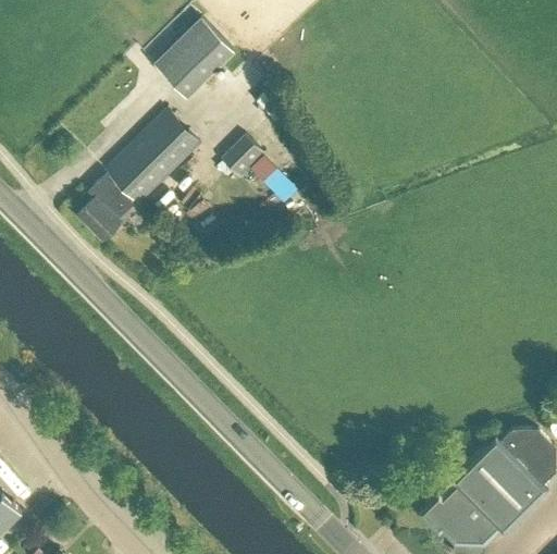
[(202,16),(192,26),(153,64),(185,96),(233,49),(202,16)]
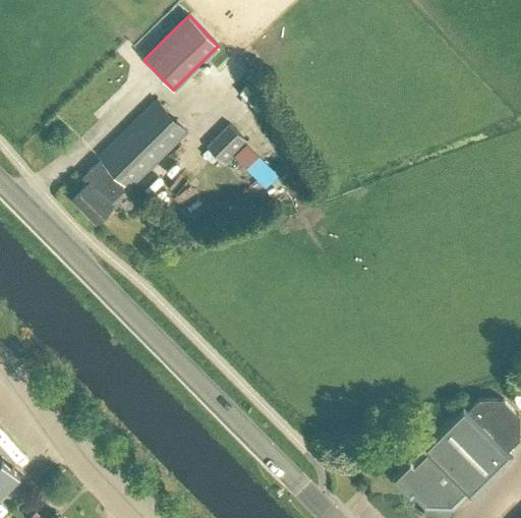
[(71,199),(95,224),(113,206),(110,204),(126,187),(128,190),(185,133),(155,102),(98,159),(100,161),(82,178),(88,183),(71,199)]
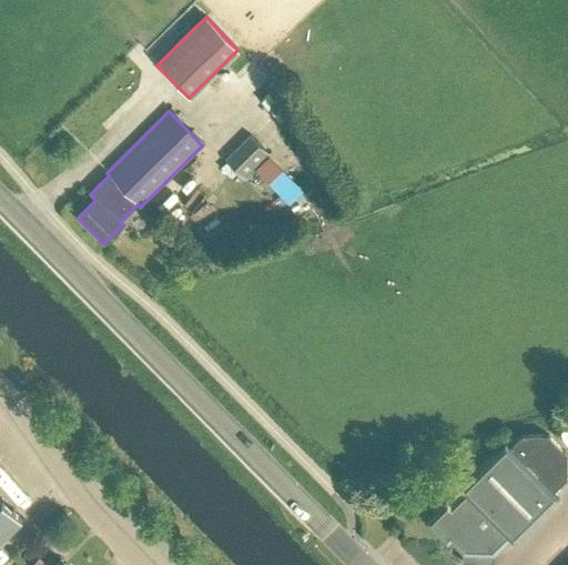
[(250,135),(224,160),(244,181),(270,157),(250,135)]
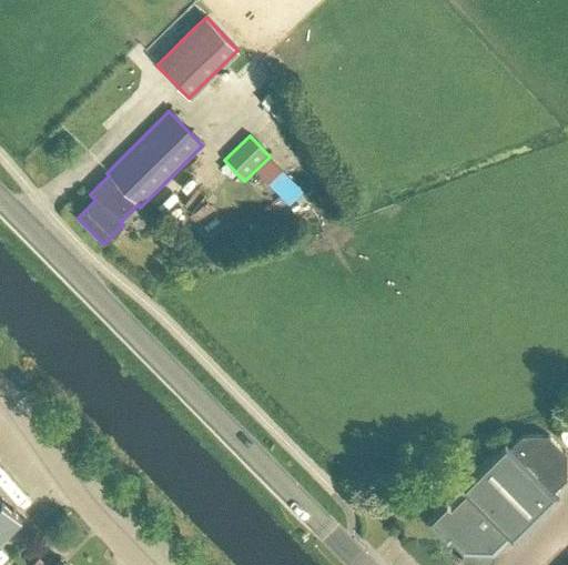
[(509,450),(505,444),(459,490),(463,493),(449,505),(447,502),(425,524),(446,546),(449,543),(462,555),(462,564),(470,564),(490,564),(493,562),(493,556),(509,540),(511,543),(558,498),(554,494),(566,481),(566,455),(547,436),(523,436),(509,450)]
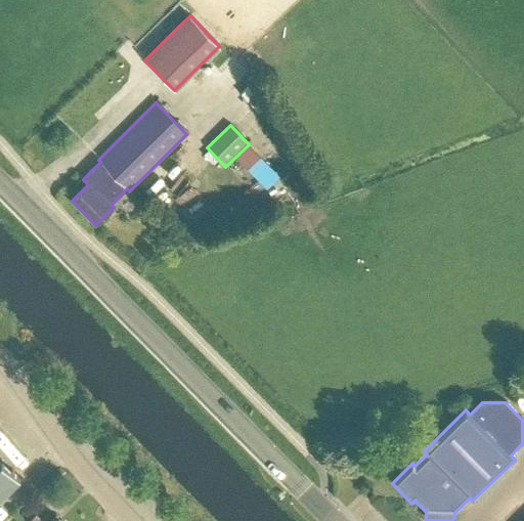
[(0,498),(19,479),(11,471),(10,471),(0,460),(0,498)]
